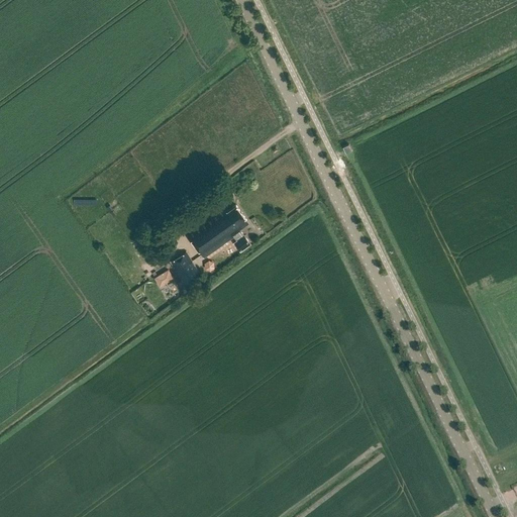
[(349,143),(343,146),(347,152),(352,150),(349,143)]
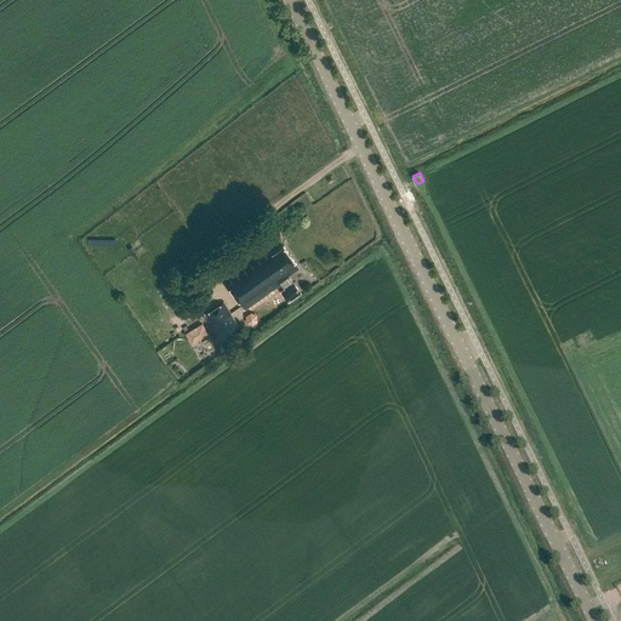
[(266,243),(221,273),(245,308),(280,284),(284,289),(281,290),(289,301),(302,292),(289,274),(298,268),(283,246),(273,254),(266,243)]
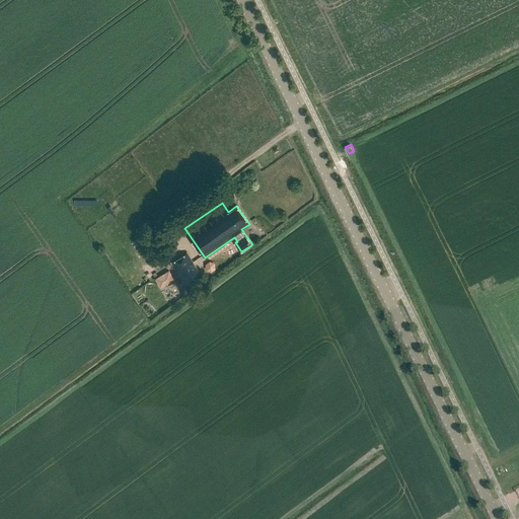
[(202,276),(188,251),(172,262),(186,285),(202,276)]
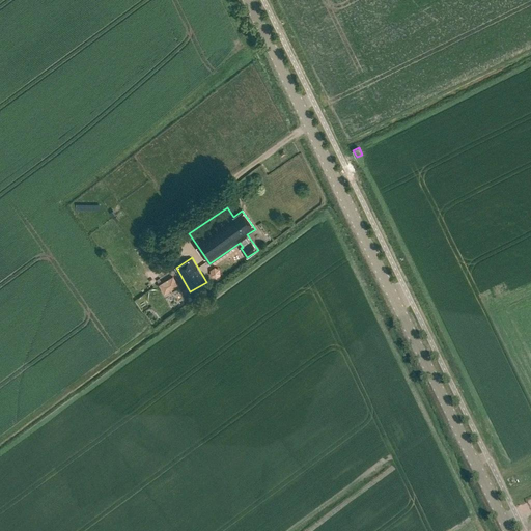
[(220,275),(219,270),(214,268),(210,270),(210,276),(216,278),(220,275)]
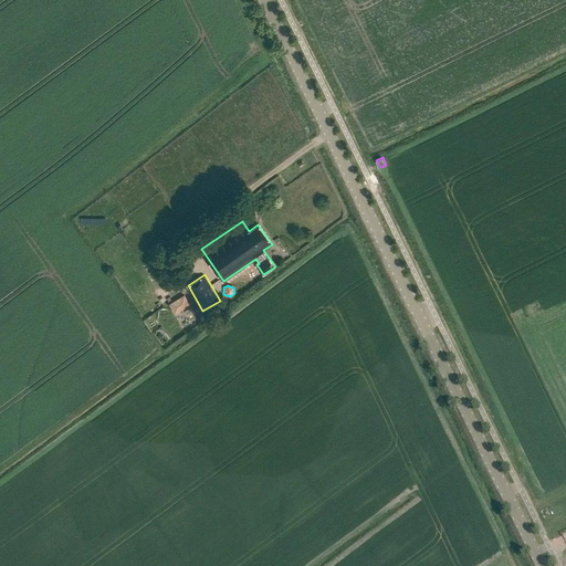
[(171,313),(187,303),(180,294),(165,304),(171,313)]
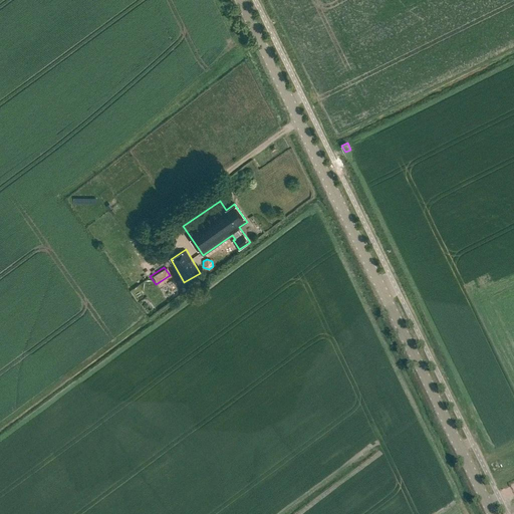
All buildings are outlined.
